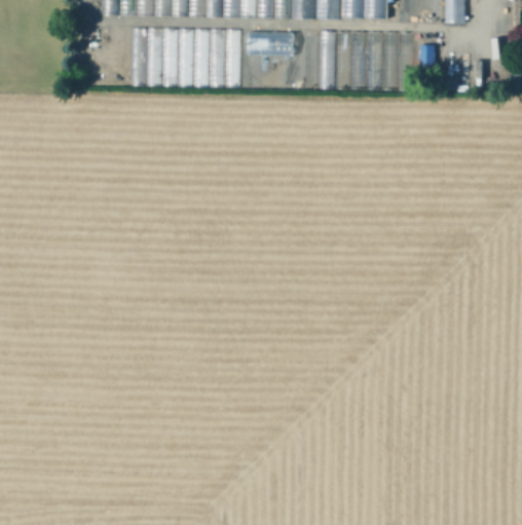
[(119,0),(119,13),(104,13),(104,0),(119,0)]
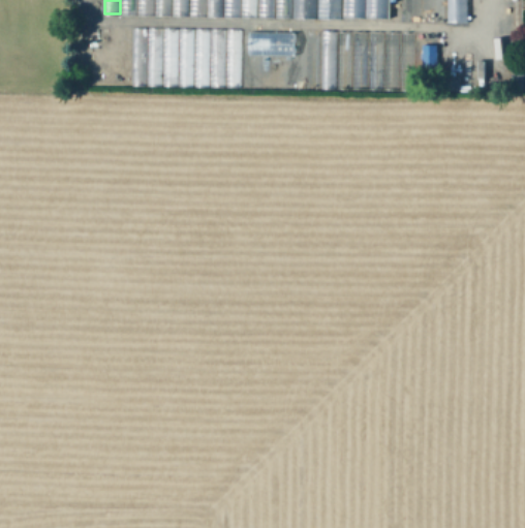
[(139,0),(139,13),(123,13),(123,0),(139,0)]
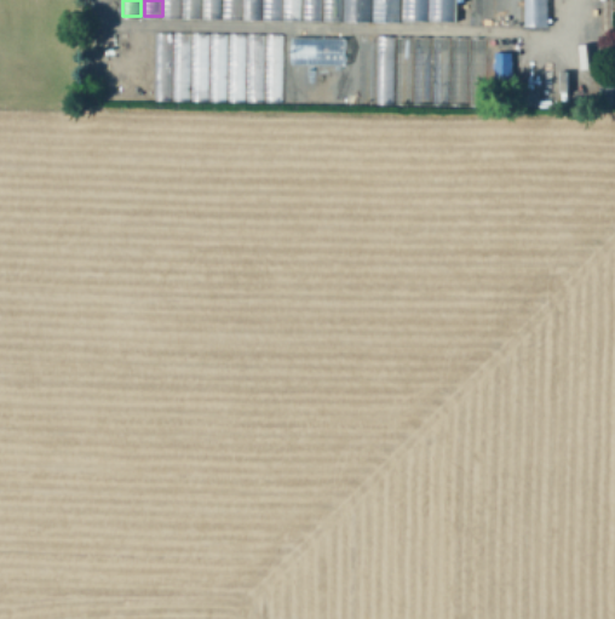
[(183,0),(183,16),(165,16),(165,0),(183,0)]
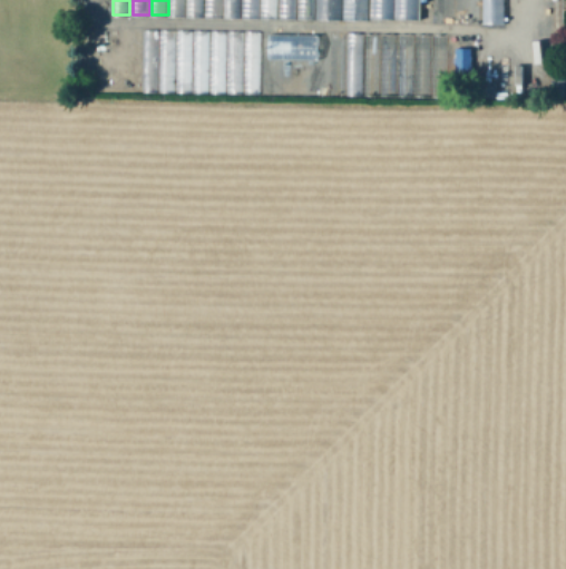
[(186,0),(186,16),(169,16),(169,0),(186,0)]
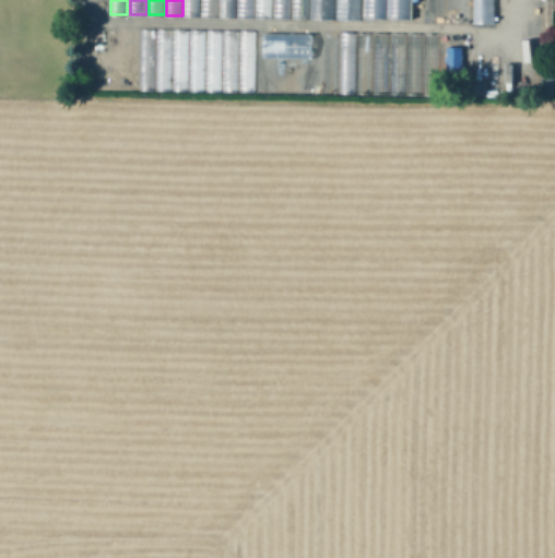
[(200,0),(200,15),(184,15),(184,0),(200,0)]
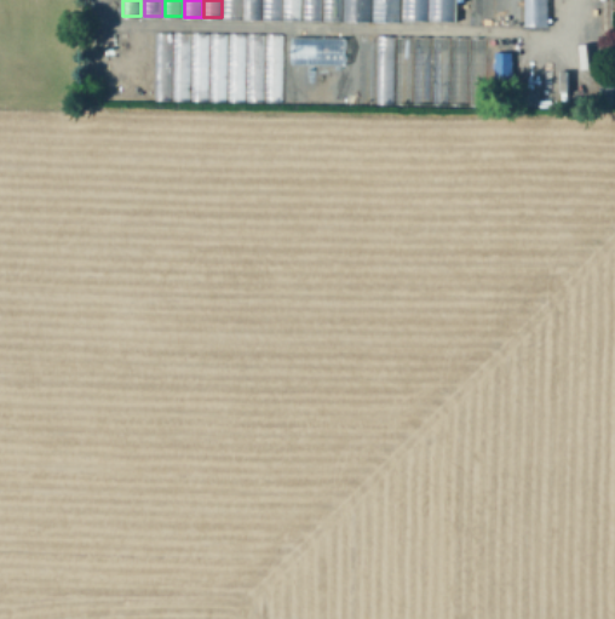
[(242,0),(242,17),(224,17),(224,0),(242,0)]
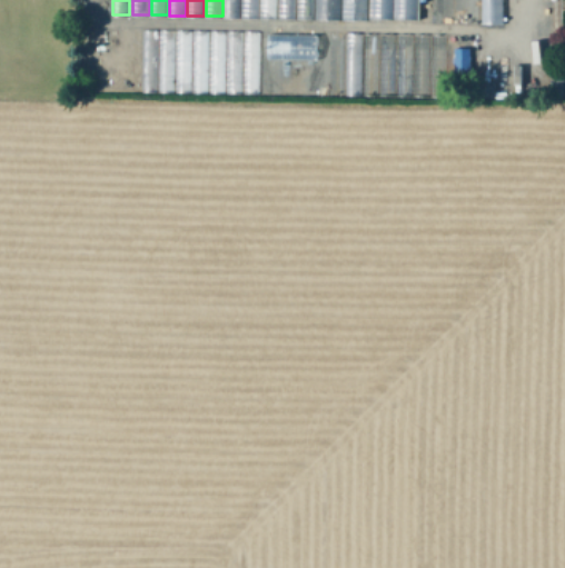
[(243,0),(243,17),(226,17),(226,0),(243,0)]
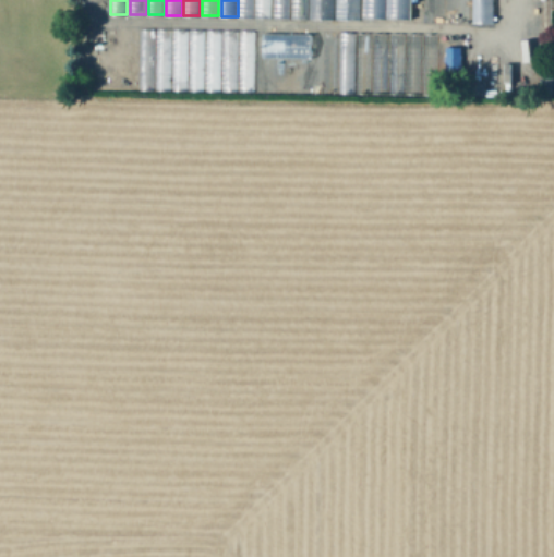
[(255,0),(255,16),(239,16),(239,0),(255,0)]
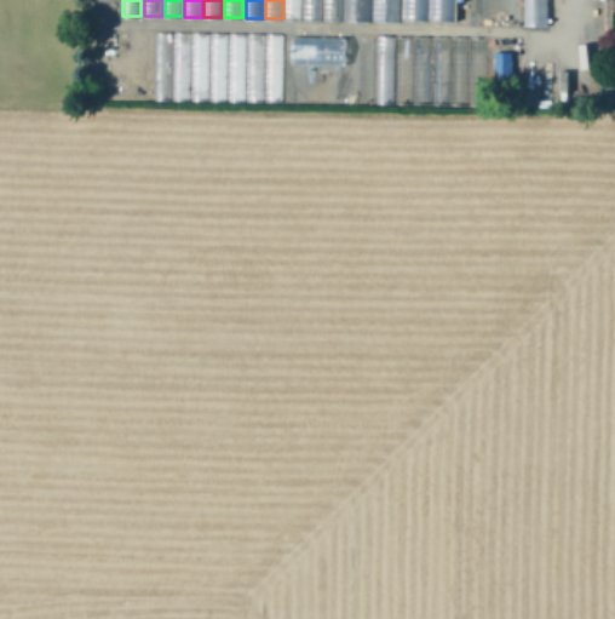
[(303,0),(303,18),(285,18),(285,0),(303,0)]
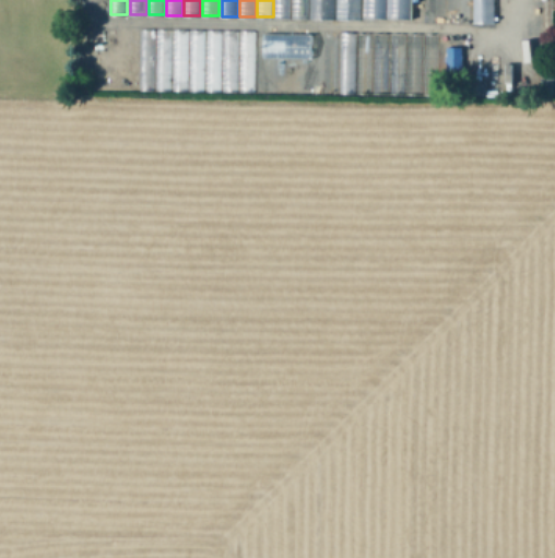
[(292,0),(292,18),(275,16),(275,0),(292,0)]
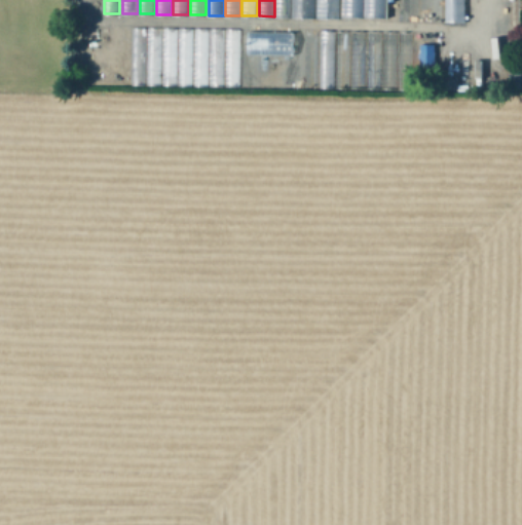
[(292,0),(292,16),(276,16),(276,0),(292,0)]
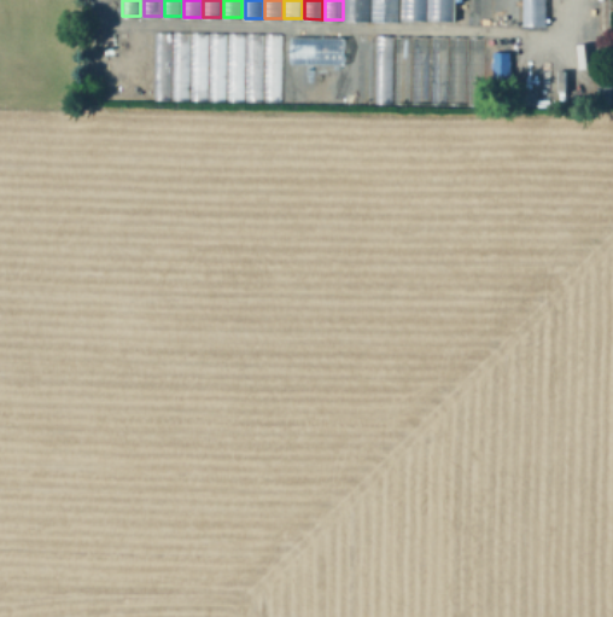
[(371,0),(371,21),(346,21),(346,0),(371,0)]
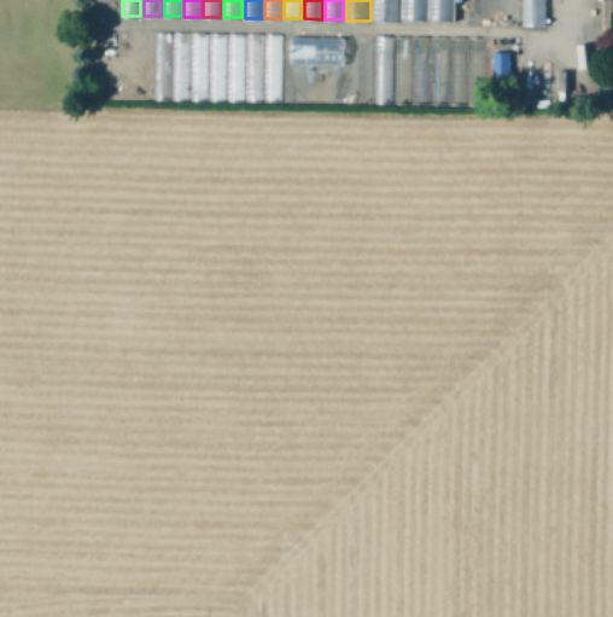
[(400,0),(400,21),(374,21),(374,0),(400,0)]
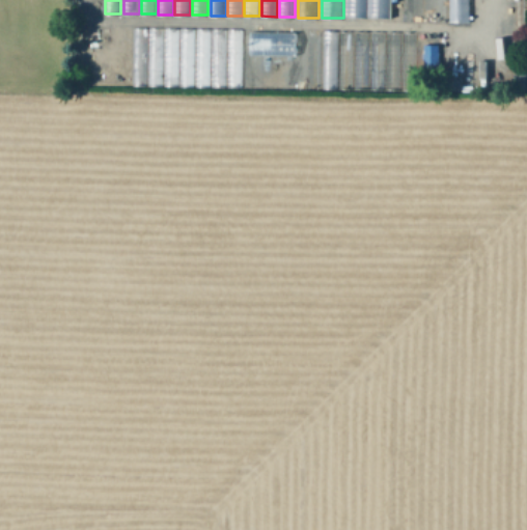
[(369,0),(369,18),(348,18),(348,0),(369,0)]
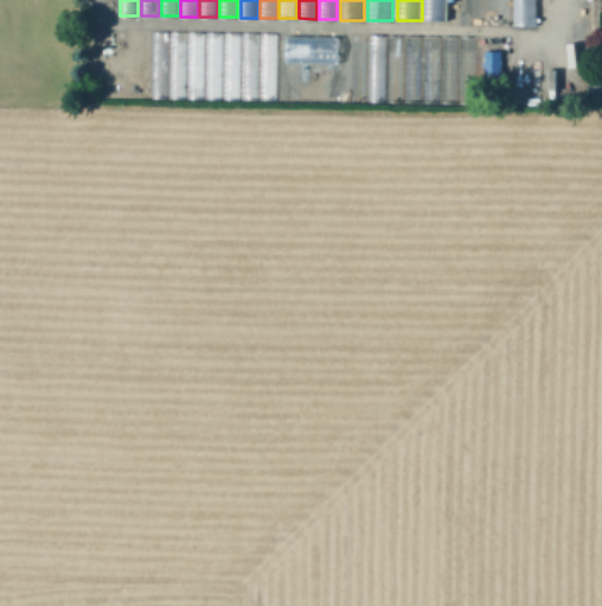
[(448,0),(448,20),(423,20),(423,0),(448,0)]
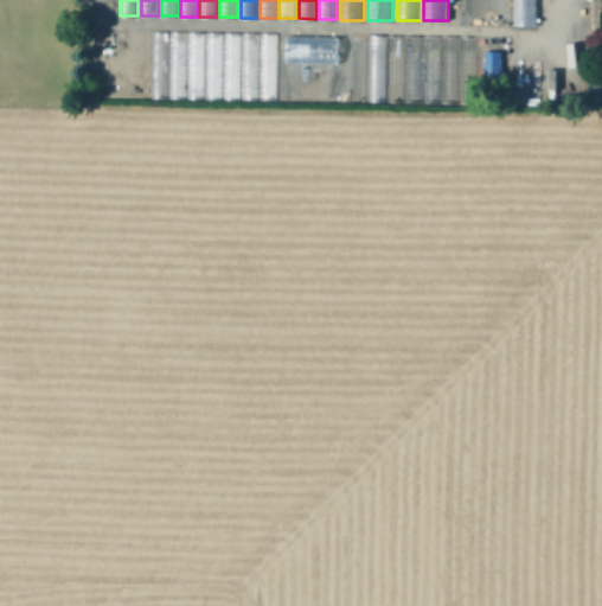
[(484,0),(484,24),(461,24),(461,0),(484,0)]
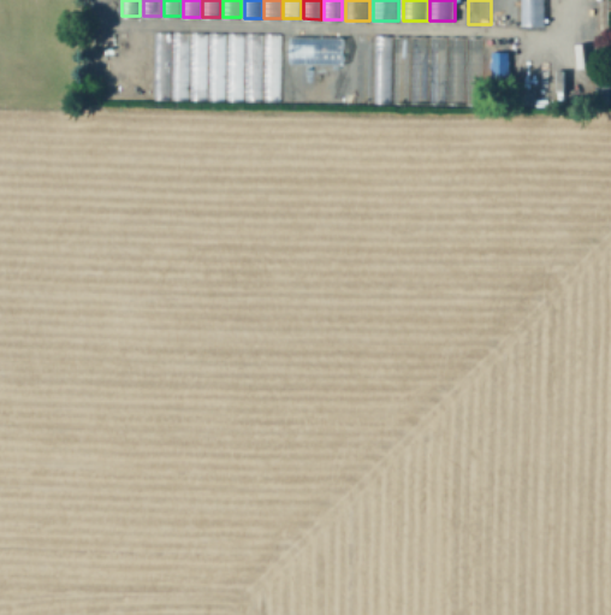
[(518,0),(518,24),(496,24),(496,0),(518,0)]
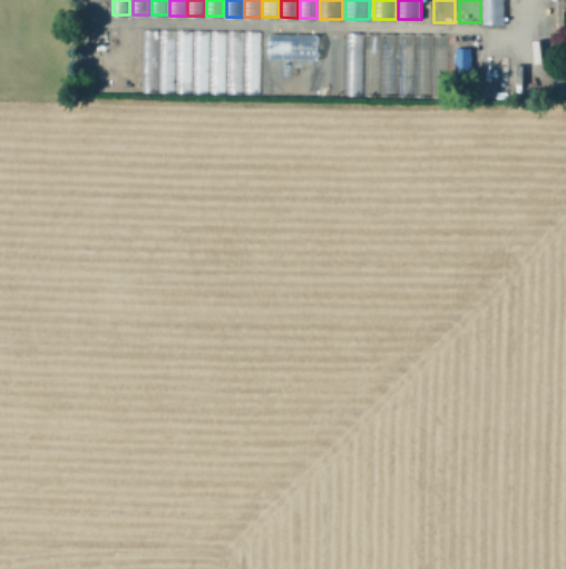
[(506,0),(506,22),(484,22),(484,0),(506,0)]
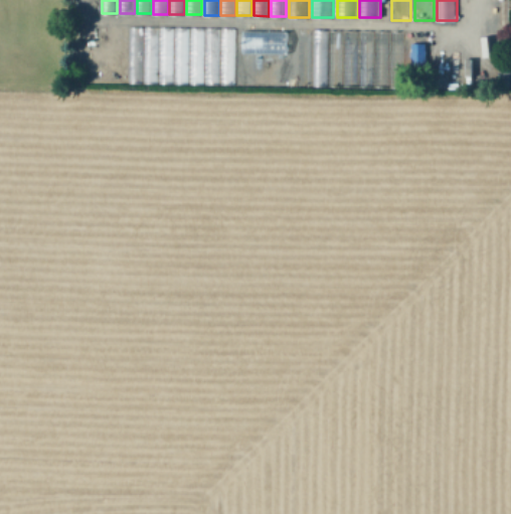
[(144,26),(143,84),(128,83),(129,26),(144,26)]
